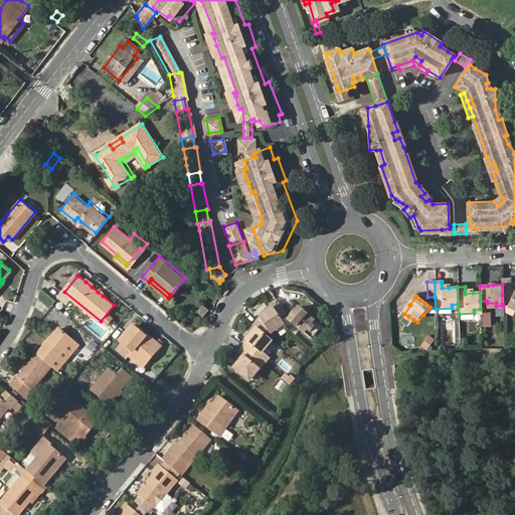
[(275,300),(284,313),(285,312),(276,298),(273,300),(275,300)]
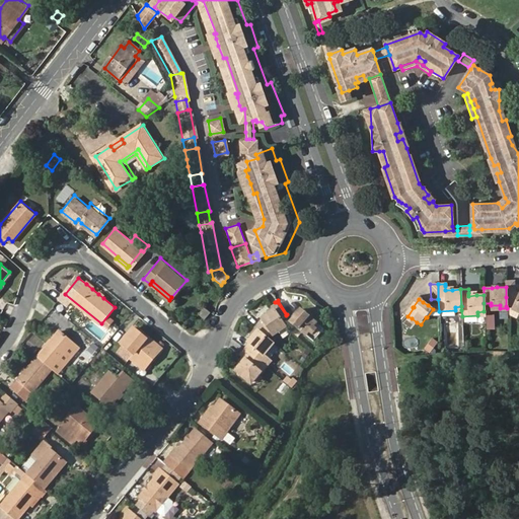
[(273,308),(280,319),(286,315),(277,302),(275,302),(271,305),(271,306),(273,308)]
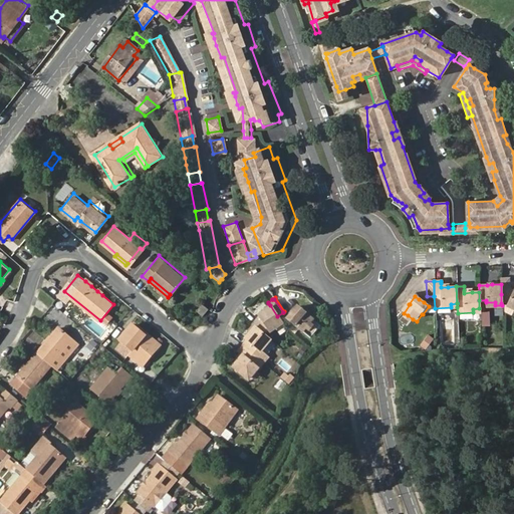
[(202,303),(196,309),(202,314),(207,308),(202,303)]
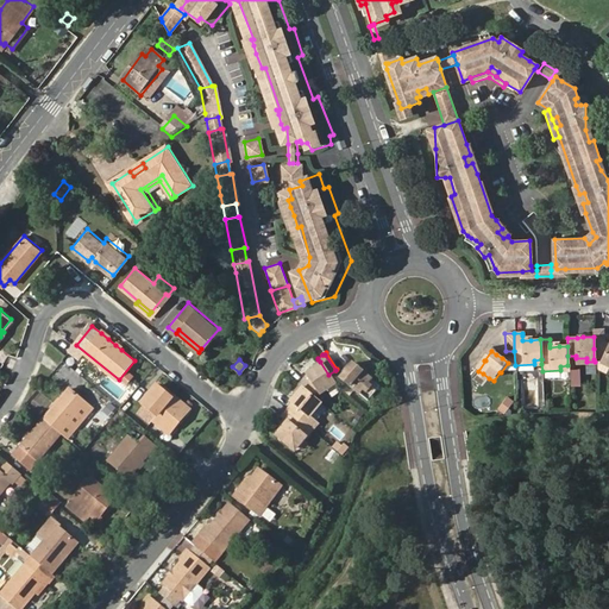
[(306,375),(297,384),(299,385),(302,388),(312,396),(316,391),(325,387),(326,389),(334,384),(328,375),(320,362),(314,365),(306,371),(306,375)]
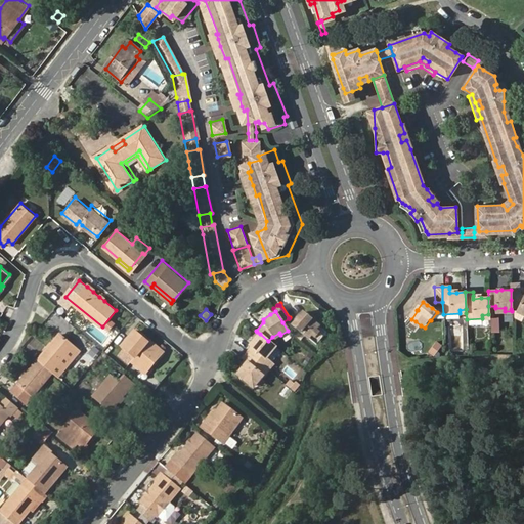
[(307,338),(310,335),(315,330),(318,325),(311,318),(304,311),(300,316),(296,320),(292,324),(292,325),(300,332),(307,338)]
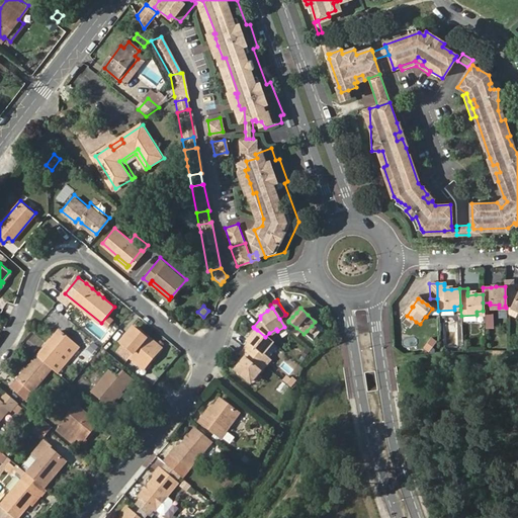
[(135,325),(133,327),(146,337),(148,335),(135,325)]
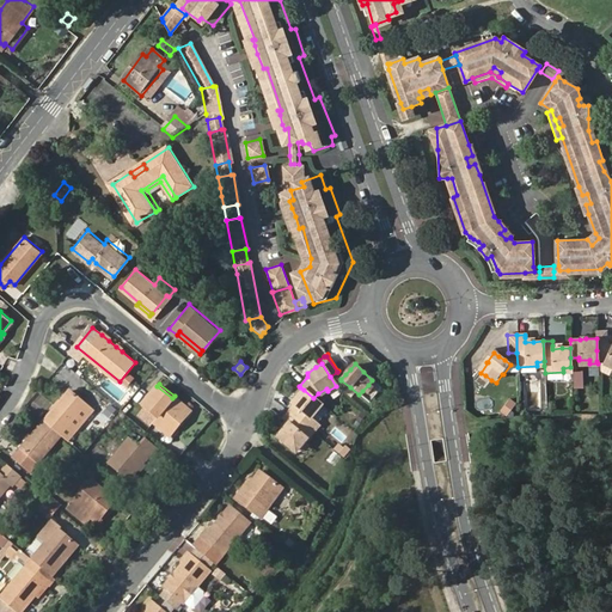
[(172,398),(157,386),(142,403),(146,407),(140,414),(152,424),(153,422),(170,435),(191,410),(175,396),(172,398)]
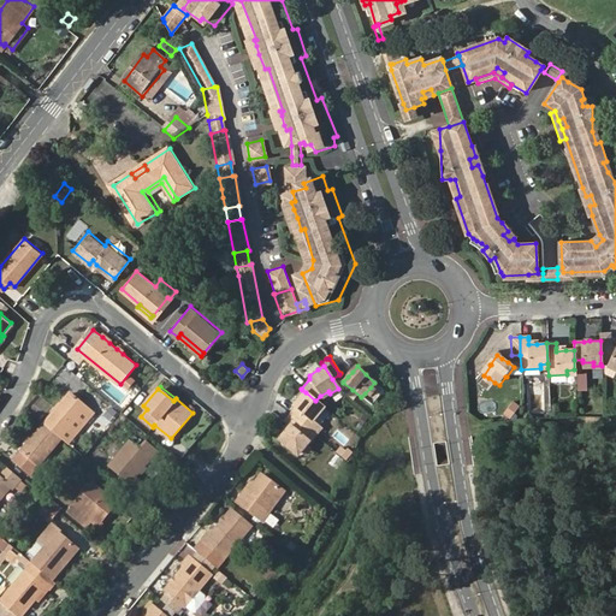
[(71,392),(45,422),(61,438),(69,443),(95,413),(71,392)]
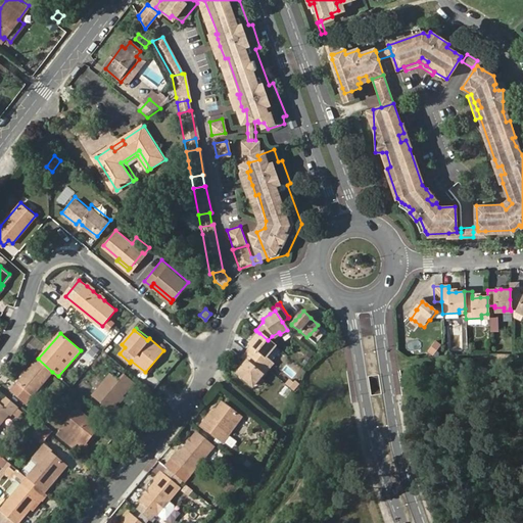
[(251,346),(246,351),(257,362),(268,370),(273,364),(266,358),(263,355),(268,349),(271,351),(275,346),(268,340),(259,333),(255,338),(249,344),(251,346)]
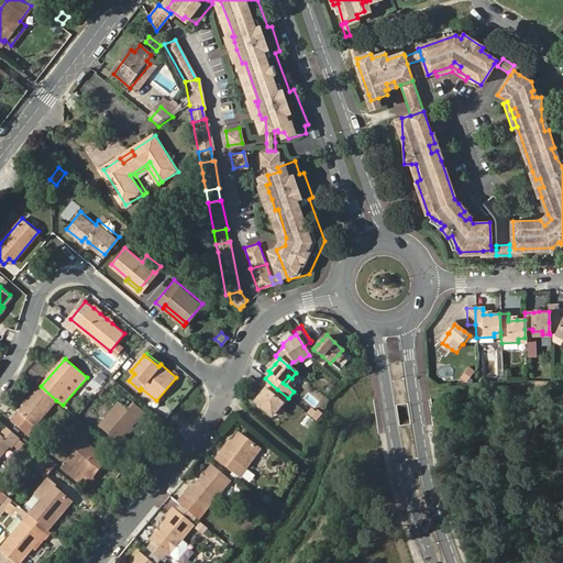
[(277,389),(265,378),(260,385),(263,388),(265,390),(261,396),(255,403),(269,415),(274,408),(277,410),(288,398),(277,389)]
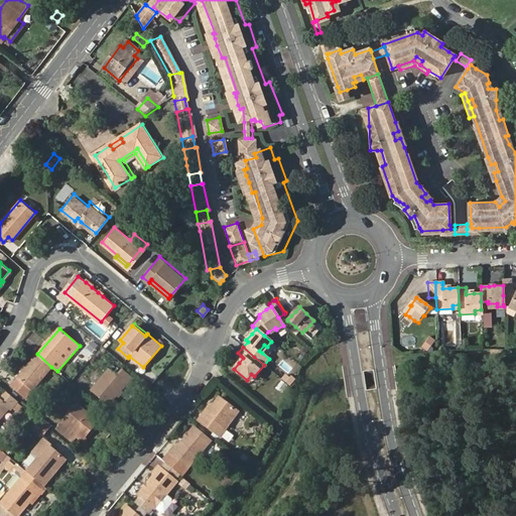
[(51,367),(37,354),(18,378),(12,385),(26,397),(51,367)]
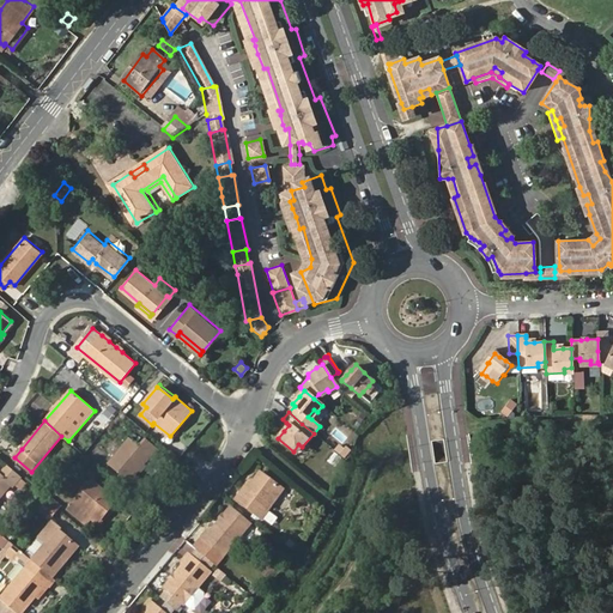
[(131,480),(150,456),(152,459),(158,451),(145,439),(139,447),(129,438),(110,462),(131,480)]
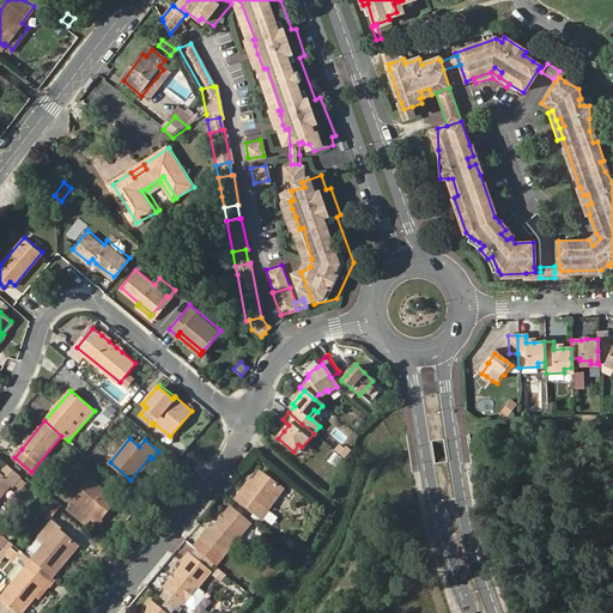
[(20,478),(22,477),(8,465),(1,474),(0,473),(0,497),(11,485),(13,486),(14,485),(20,478)]
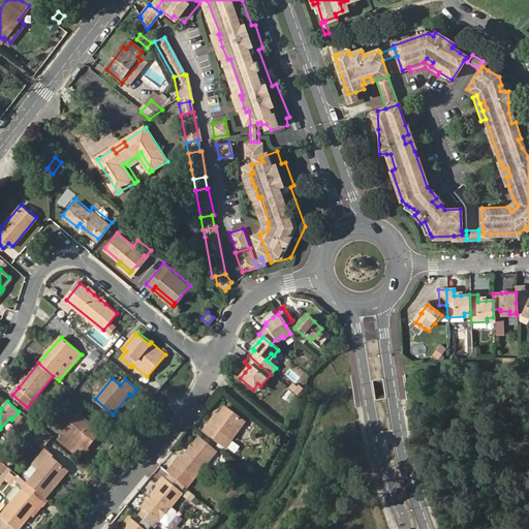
[(215,414),(204,429),(225,446),(244,423),(225,407),(218,417),(215,414)]
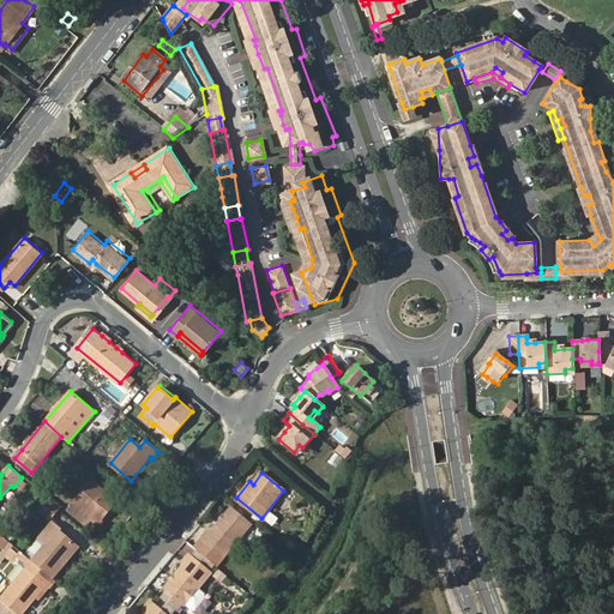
[(28,485),(20,479),(14,486),(22,492),(28,485)]
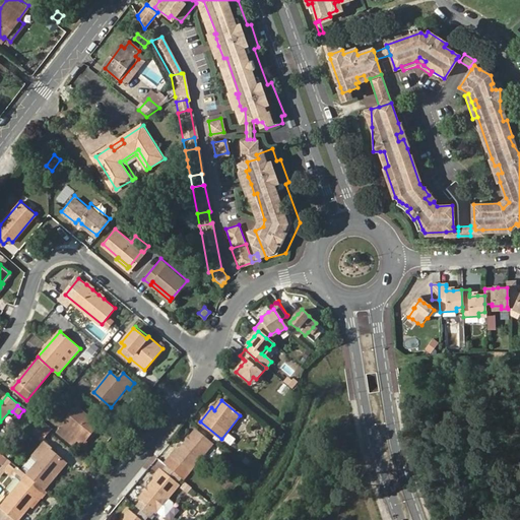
[(88,430),(91,433),(99,425),(78,407),(59,431),(73,444),(77,438),(80,440),(88,430)]
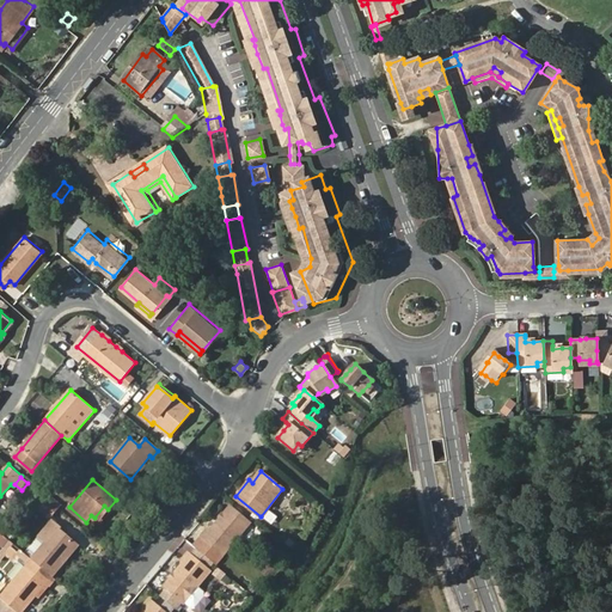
[(53,516),(60,508),(48,497),(40,507),(53,516)]
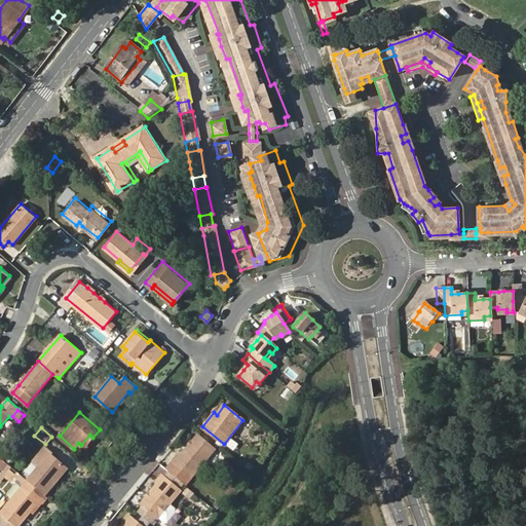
[(84,448),(92,438),(89,435),(81,445),(84,448)]
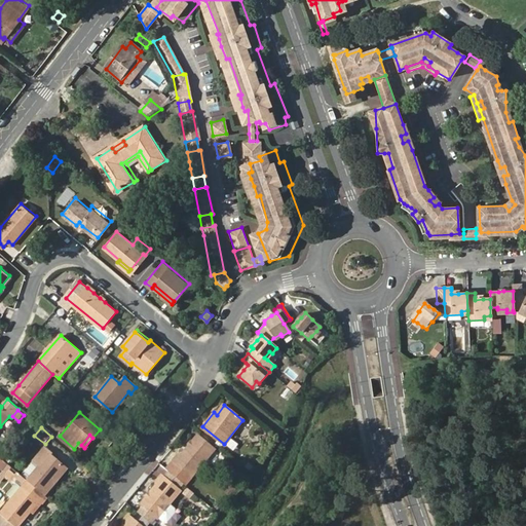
[(179,454),(166,470),(170,472),(183,483),(185,485),(215,450),(198,436),(193,443),(189,447),(182,456),(179,454)]
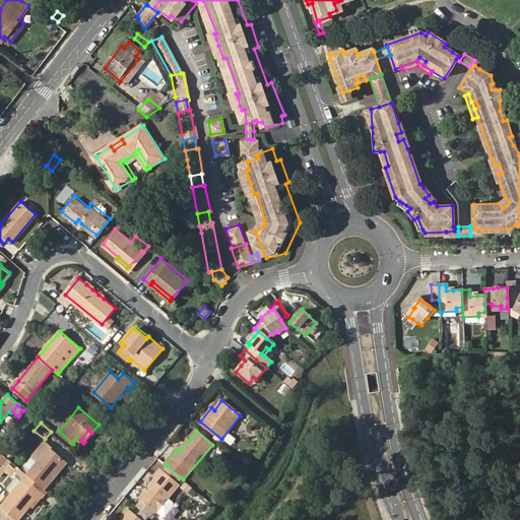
[(28,475),(45,489),(58,474),(56,473),(65,462),(51,450),(52,448),(45,443),(35,455),(41,460),(28,475)]
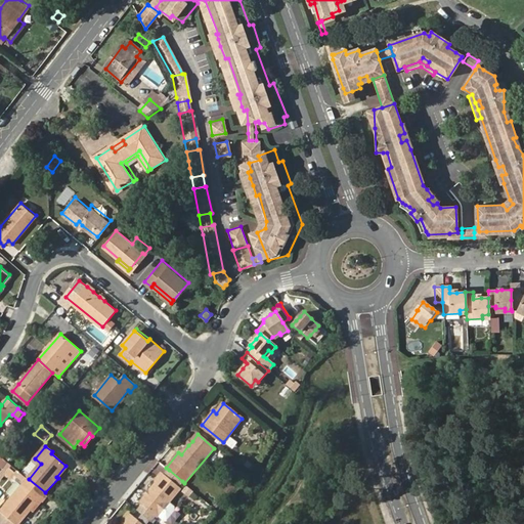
[(68,467),(66,466),(56,477),(58,478),(68,467)]
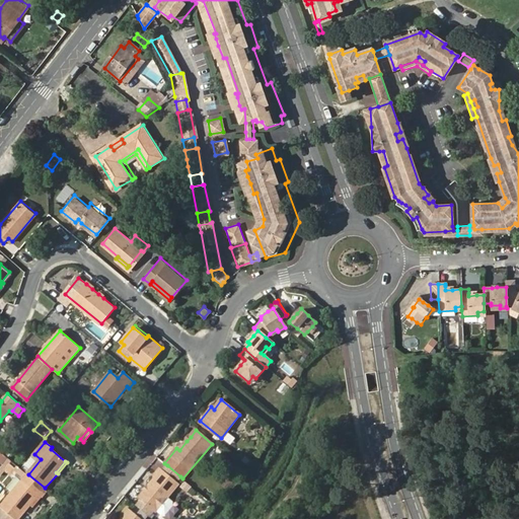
[(167,465),(162,471),(176,483),(180,476),(167,465)]
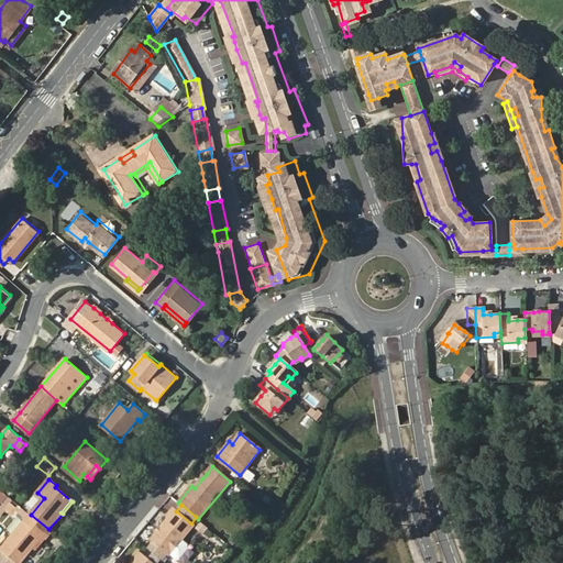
[(162,528),(157,532),(152,540),(146,547),(164,562),(170,554),(176,559),(179,559),(188,548),(187,544),(183,540),(194,526),(191,523),(176,511),(173,509),(167,516),(170,517),(162,528)]
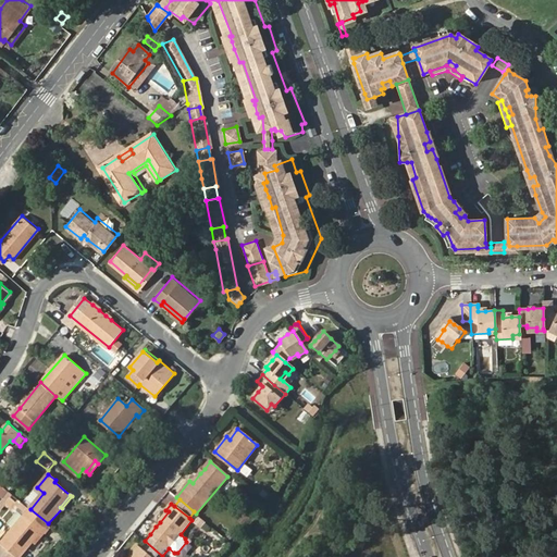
[(31,509),(25,516),(1,543),(17,556),(20,556),(34,541),(37,539),(44,530),(48,524),(48,523),(31,509)]
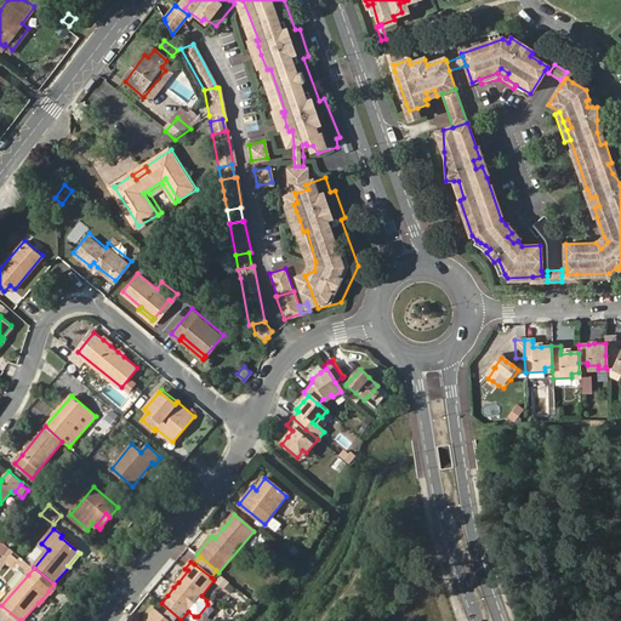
[(0,604),(0,620),(1,620),(20,620),(1,605),(0,604)]
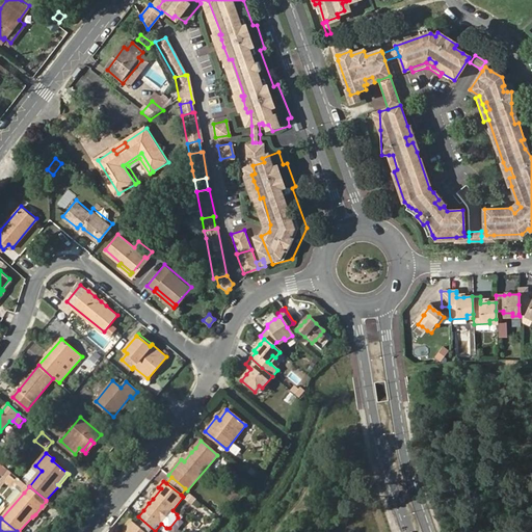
[(142,531),(129,521),(124,527),(124,531),(142,531)]
